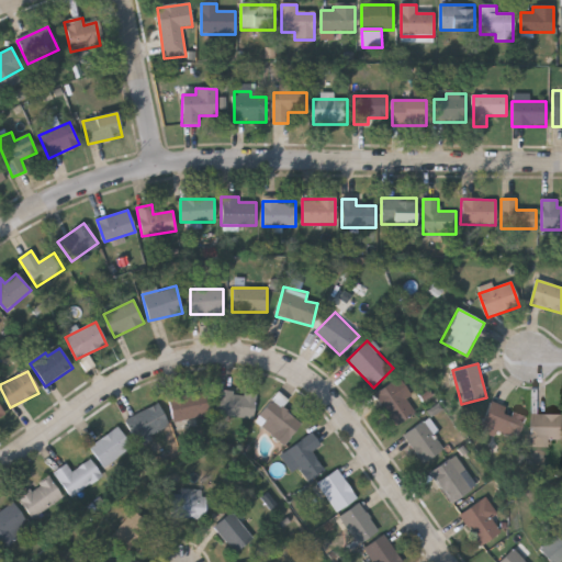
[(393,426),(378,391),(400,382),(415,416),(393,426)]
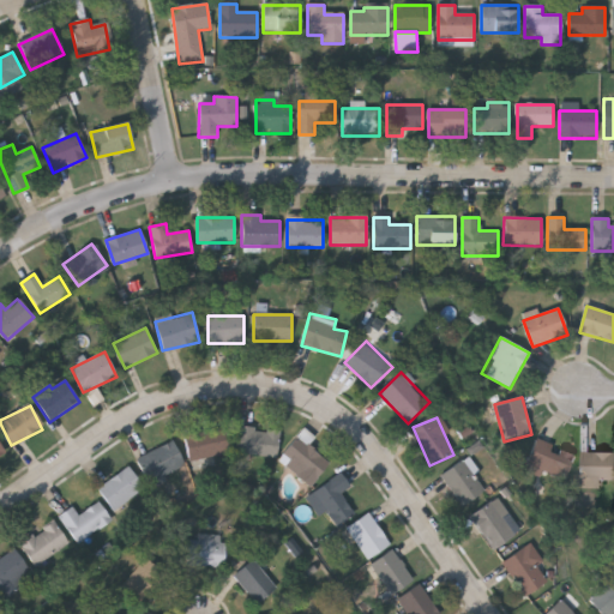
[(276,458),(235,453),(239,427),(280,432),(276,458)]
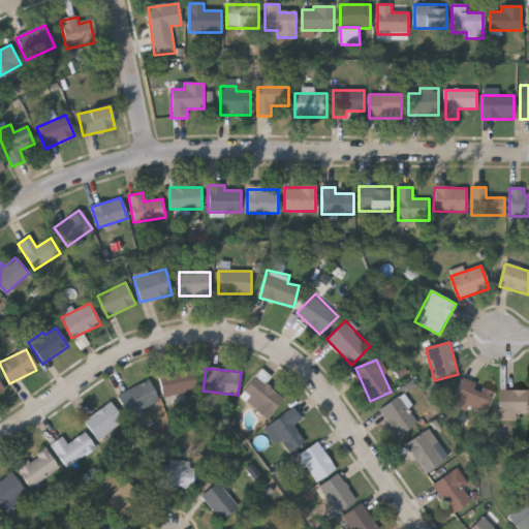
[(197,392),(163,398),(159,376),(194,370),(197,392)]
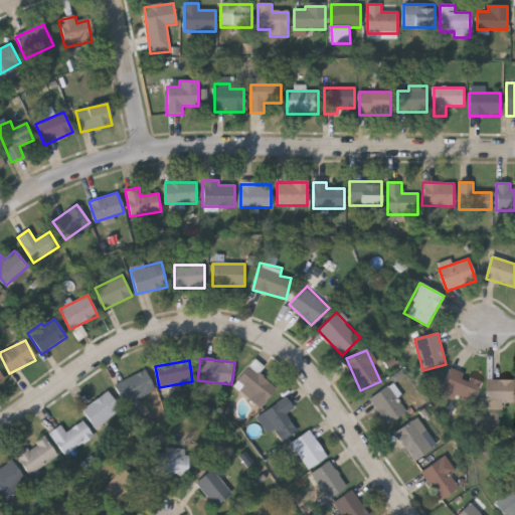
[(277,389),(260,409),(232,386),(249,366),(277,389)]
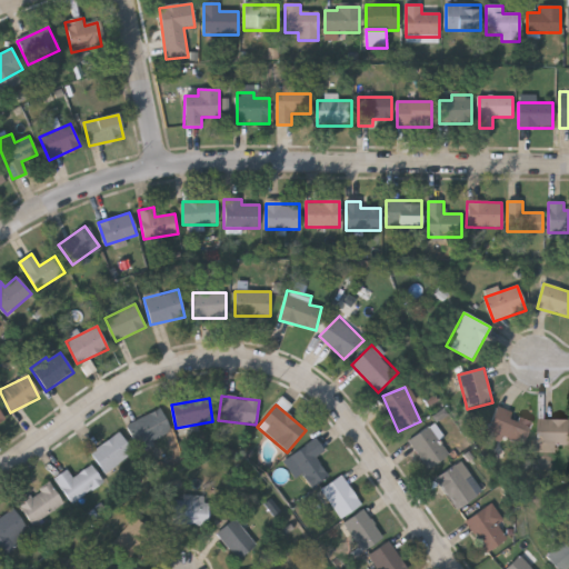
[(488,435),(496,409),(532,419),(526,445),(488,435)]
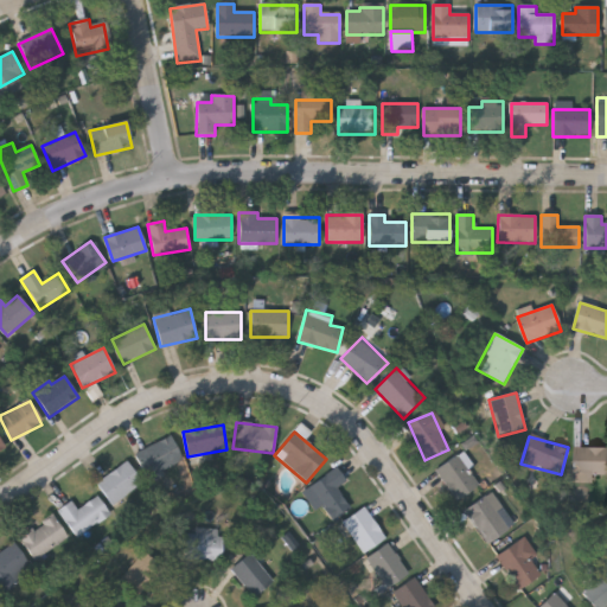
[(147,478),(136,452),(173,439),(183,464),(147,478)]
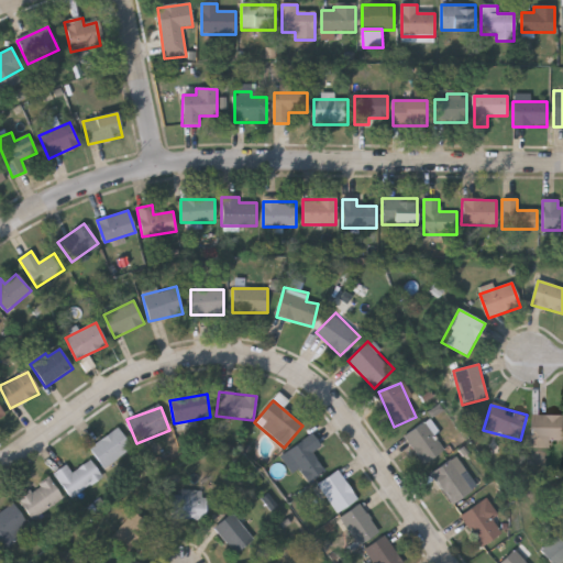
[(562,416),(562,441),(531,441),(531,416),(562,416)]
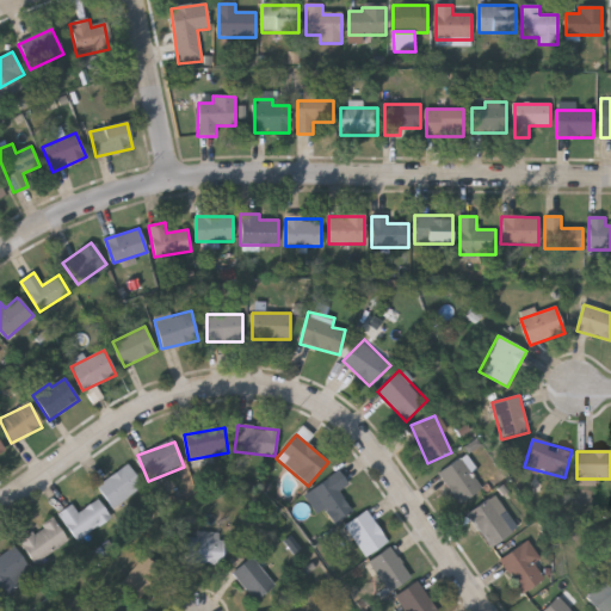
[(482,488),(461,505),(434,471),(456,455),(482,488)]
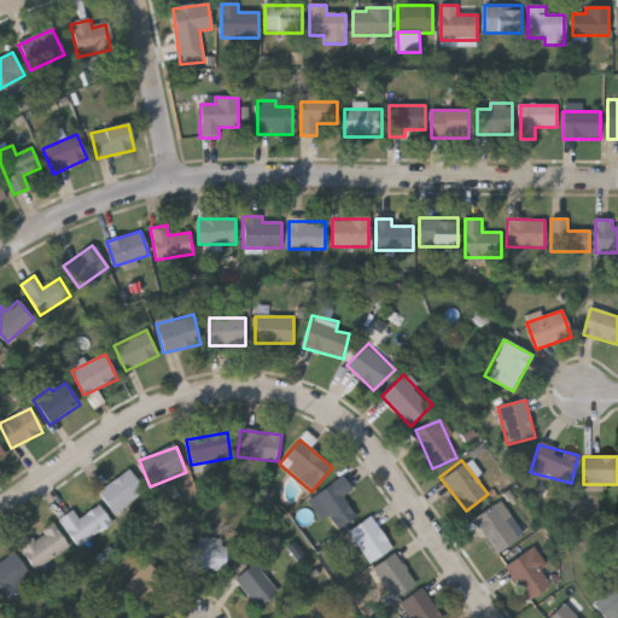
[(115,516),(99,493),(129,471),(145,494),(115,516)]
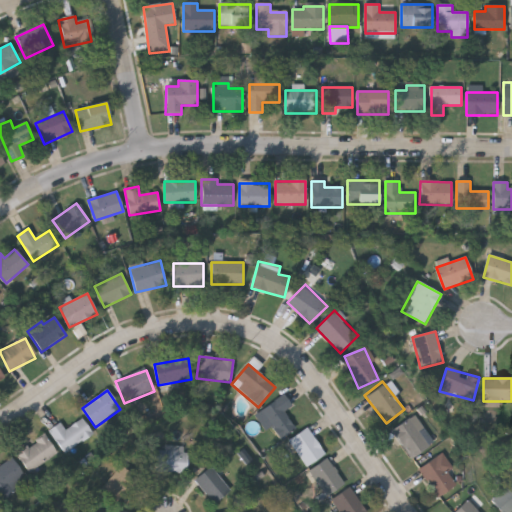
[(279,441),(259,413),(284,395),(292,407),(284,413),(296,429),(279,441)]
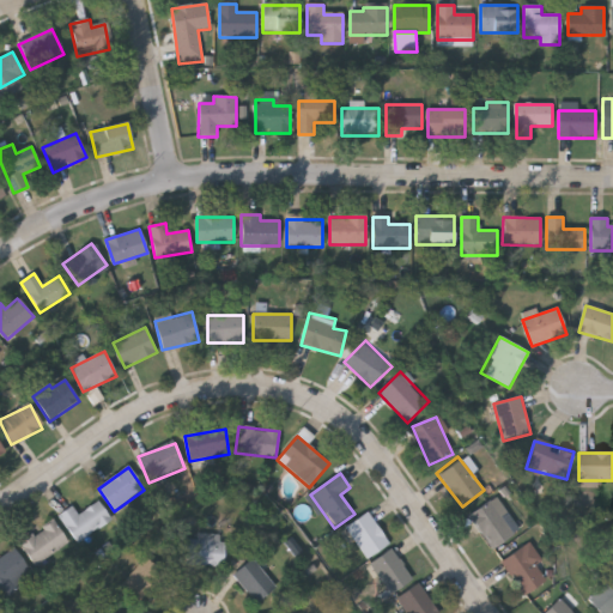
[(515,535),(493,551),(469,516),(491,502),(515,535)]
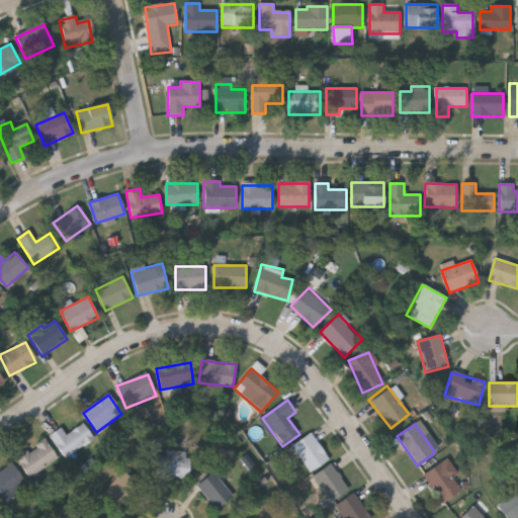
[(94,440),(66,460),(49,437),(61,428),(67,436),(82,425),(94,440)]
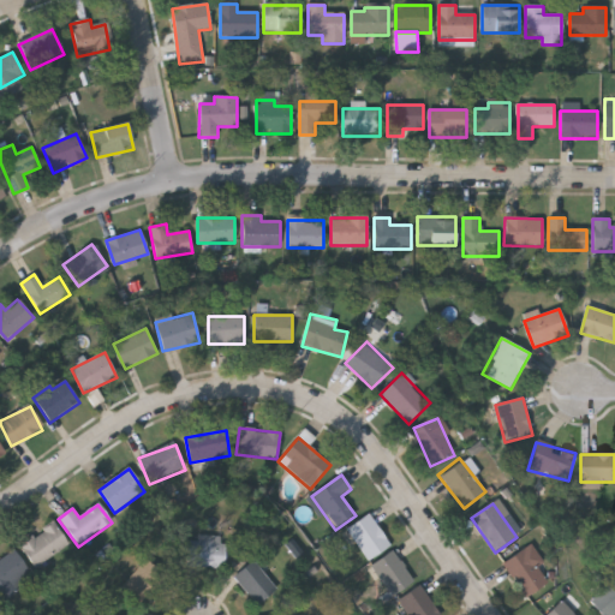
[(390,545),(369,562),(345,532),(368,514),(390,545)]
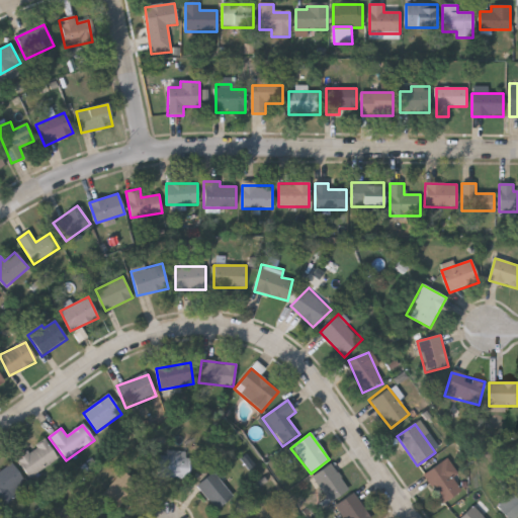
[(16,461),(45,441),(58,459),(29,480),(16,461)]
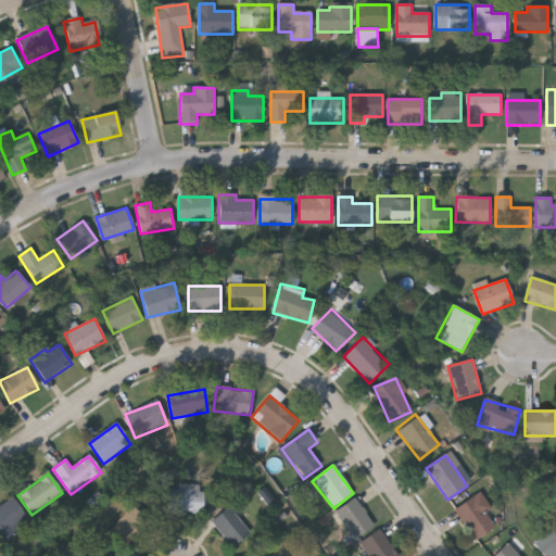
[(169,514),(169,490),(179,490),(179,487),(203,487),(203,514),(169,514)]
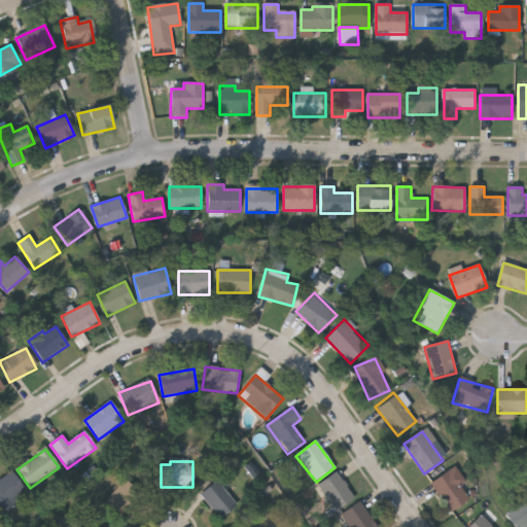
[(430,483),(455,467),(467,486),(463,489),(470,500),(451,514),(430,483)]
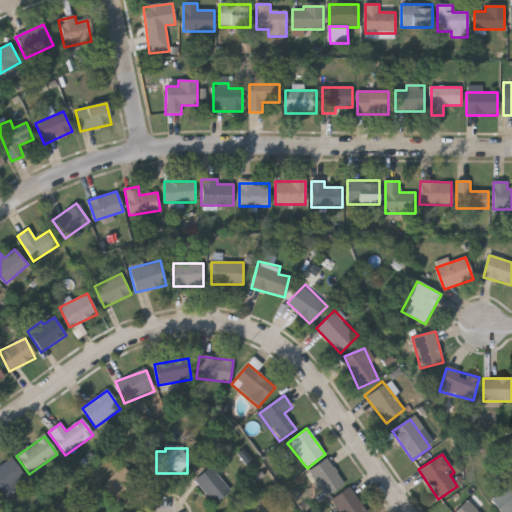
[(16,477),(23,486),(1,502),(0,500),(0,465),(10,458),(21,473),(16,477)]
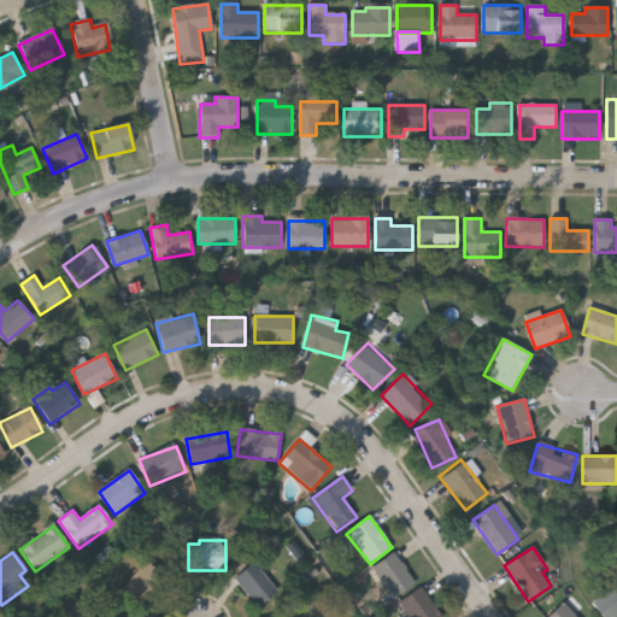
[(391,600),(372,568),(397,554),(415,586),(391,600)]
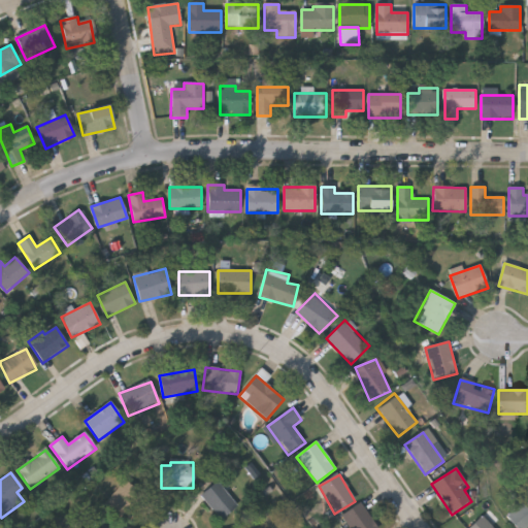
[(104,503),(127,482),(140,496),(119,518),(104,503)]
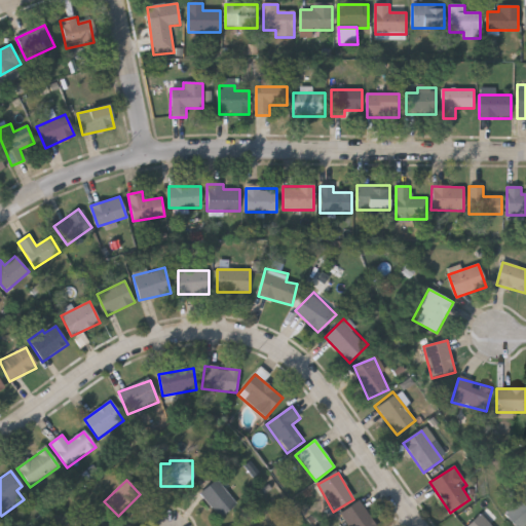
[(200,494),(217,481),(236,504),(221,518),(200,494)]
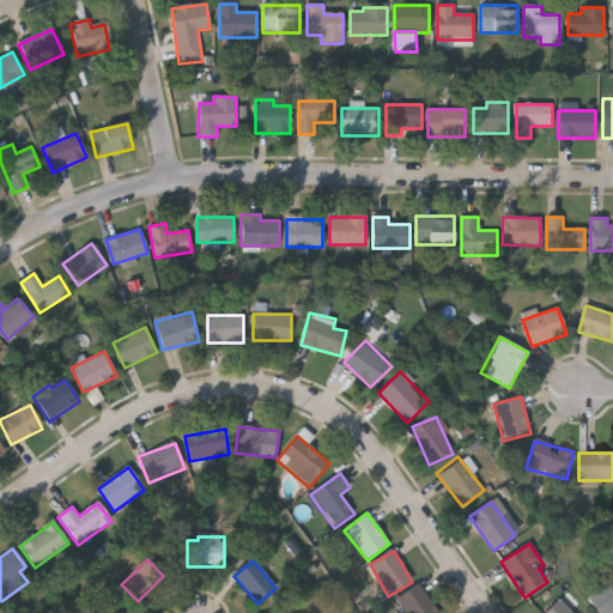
[(612,611),(610,612),(602,612),(588,594),(612,572),(612,611)]
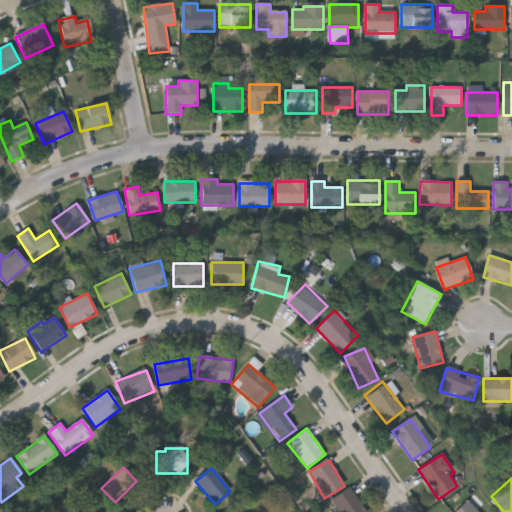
[(339,511),(332,500),(351,488),(366,511),(339,511)]
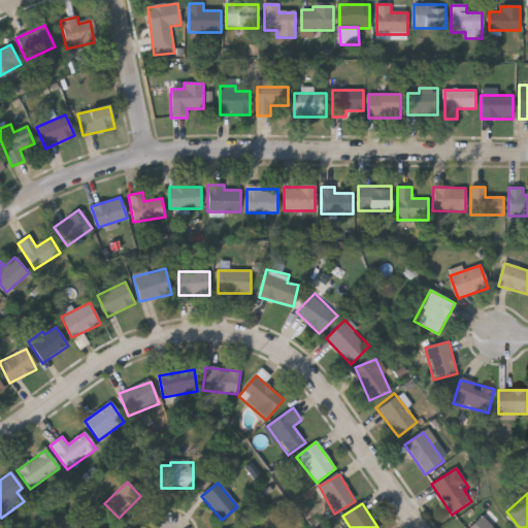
[(466,527),(482,515),(493,527),(466,527)]
